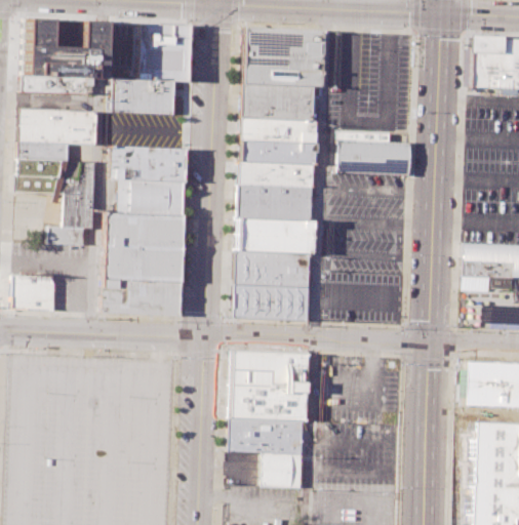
[(25,21),(49,22),(49,49),(78,50),(79,24),(104,25),(102,82),(100,82),(23,79),(25,21)]
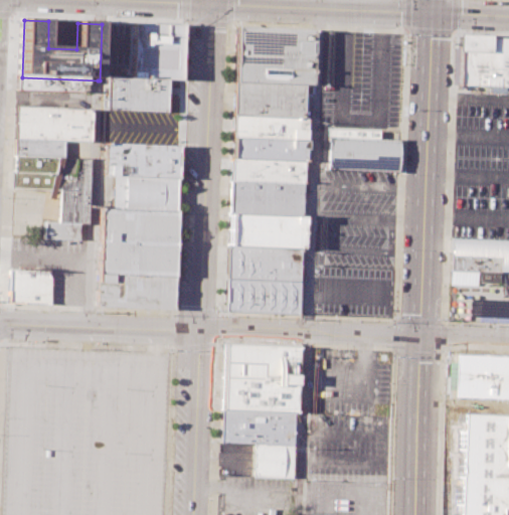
[(138,23),(110,21),(109,76),(113,77),(135,78),(138,23)]
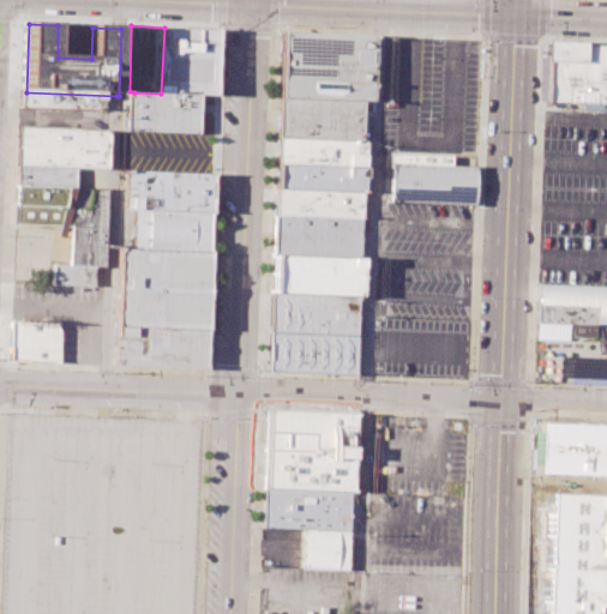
[(223,30),(221,96),(206,96),(161,94),(164,28),(223,30)]
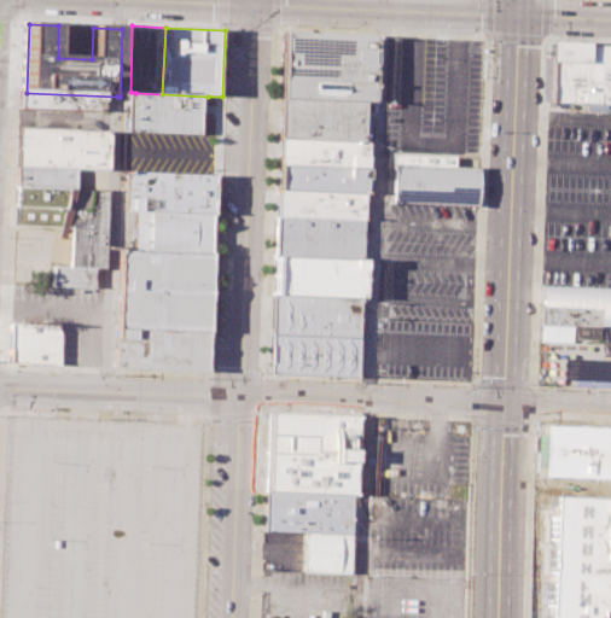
[(287,29),(385,33),(382,101),(372,101),(285,98),(287,29)]
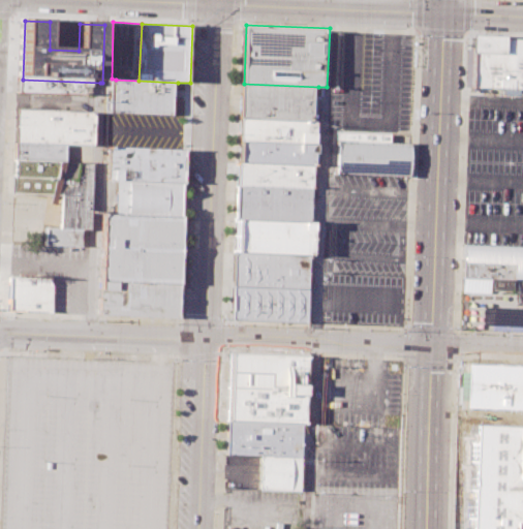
[(474,89),(522,91),(522,39),(508,39),(508,37),(473,35),(473,55),(475,55),(474,89)]
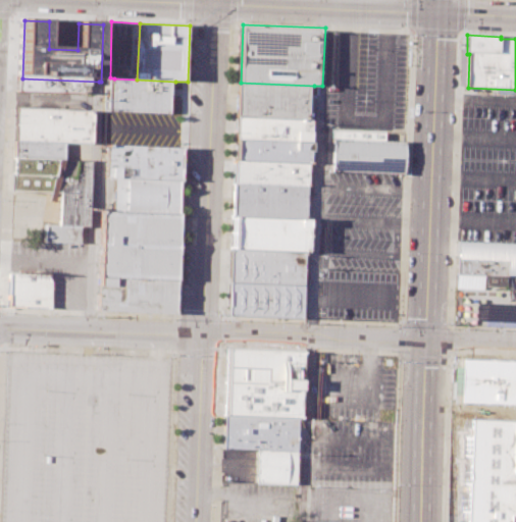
[(22,79),(21,92),(99,94),(99,82),(22,79)]
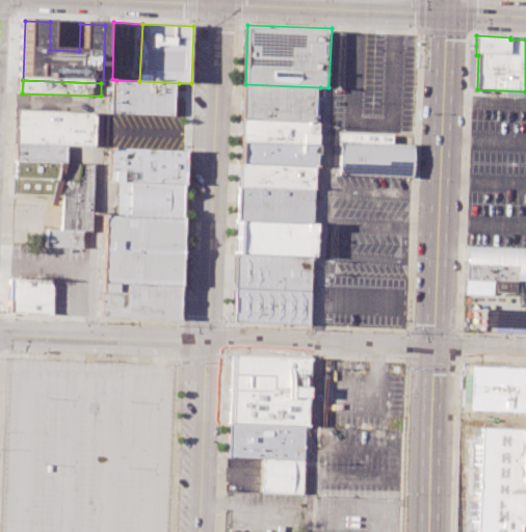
[(179,83),(178,114),(115,112),(116,80),(139,81),(179,83)]
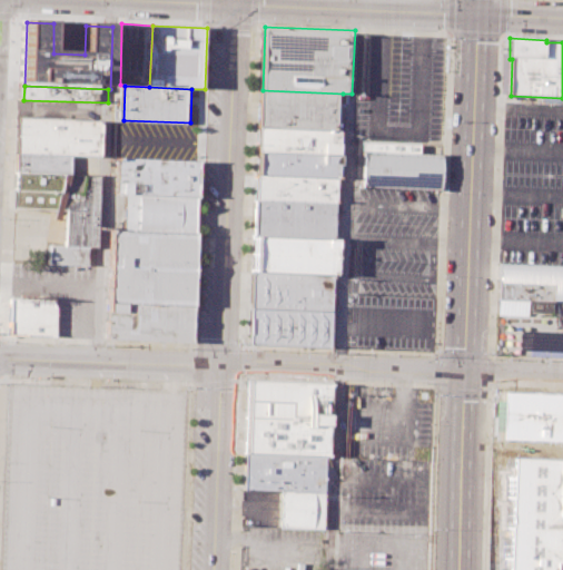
[(263,90),(262,125),(342,128),(343,94),(263,90)]
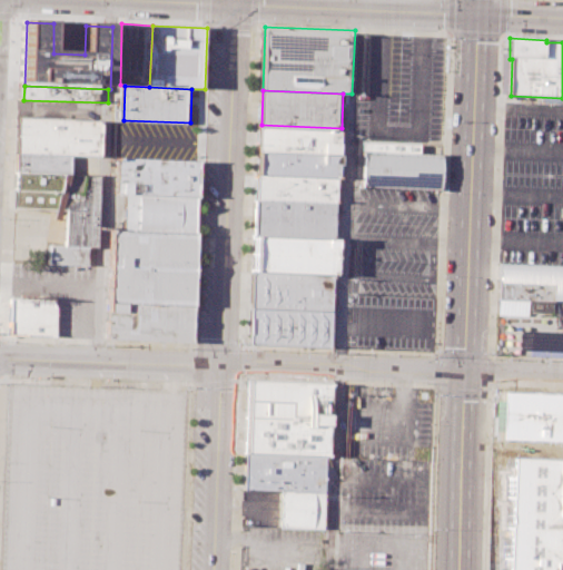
[(21,118),(21,153),(76,154),(106,155),(107,120),(21,118)]
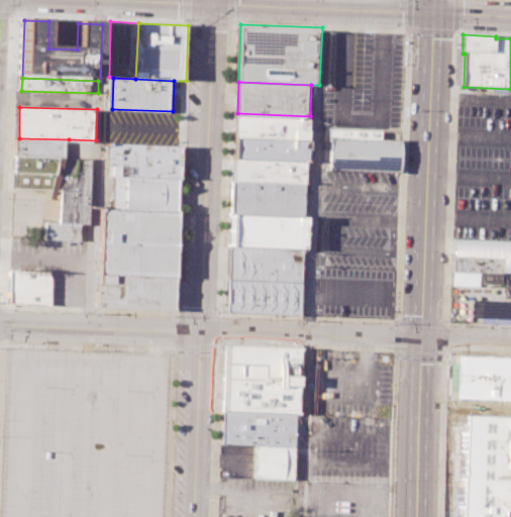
[(237,113),(236,137),(310,140),(313,140),(314,117),(310,116),(237,113)]
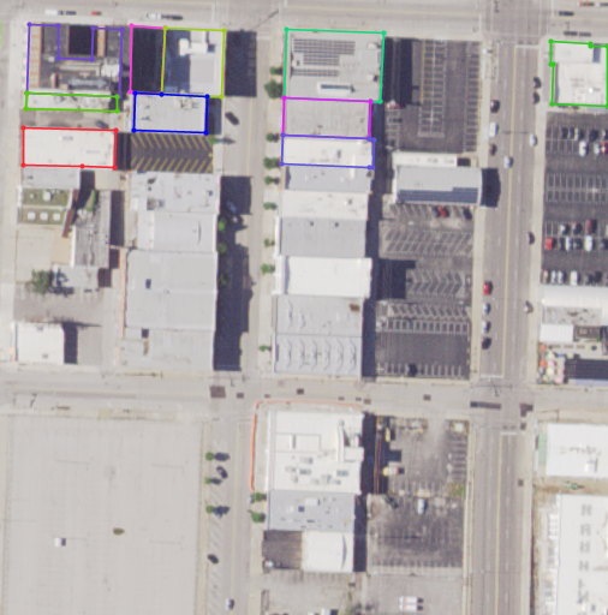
[(483,166),(482,207),(462,206),(400,203),(397,203),(398,154),(458,156),(458,165),(483,166)]
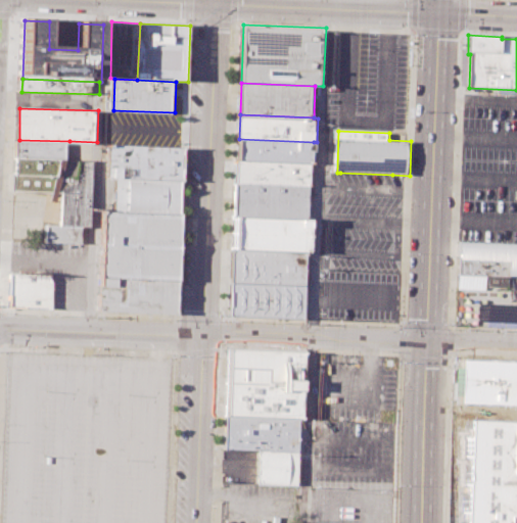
[(239,139),(238,161),(314,164),(314,142),(239,139)]
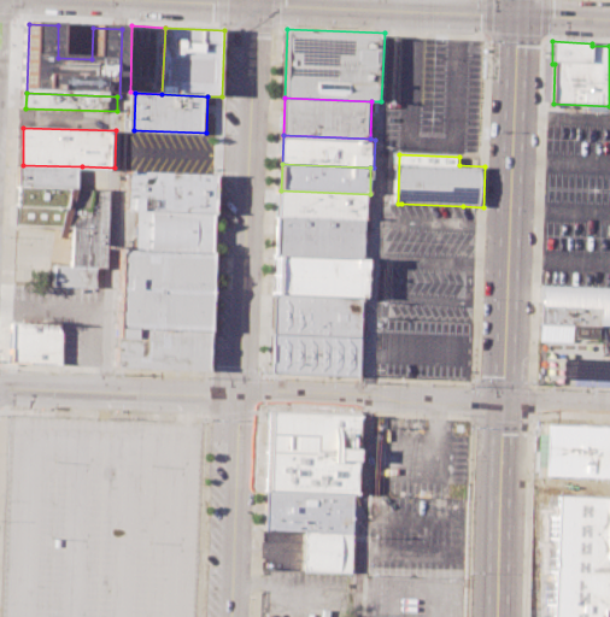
[(23,165),(22,187),(81,189),(82,166),(23,165)]
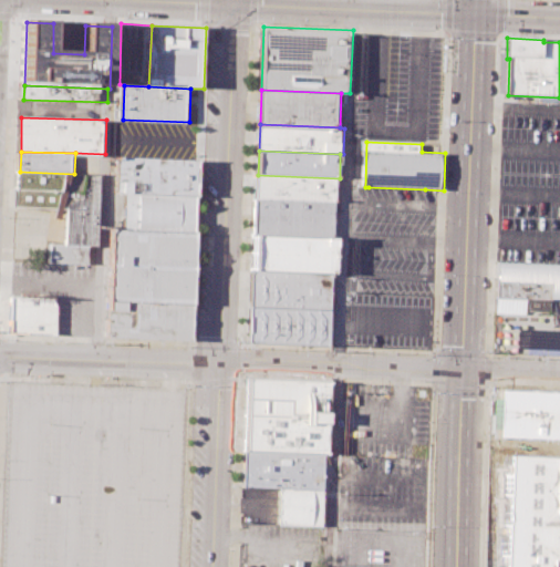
[(200,198),(201,162),(122,157),(122,158),(120,195),(131,195),(200,198)]
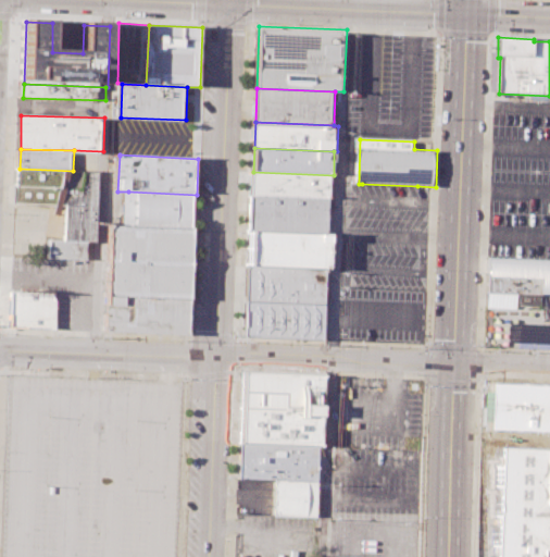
[(20,169),(19,203),(70,205),(69,240),(90,242),(100,242),(102,172),(73,171),(20,169)]
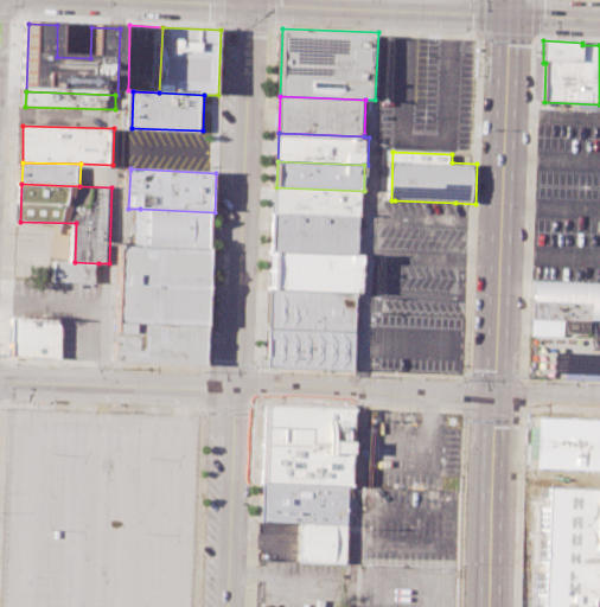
[(275,250),(276,187),(364,191),(361,254),(275,250)]
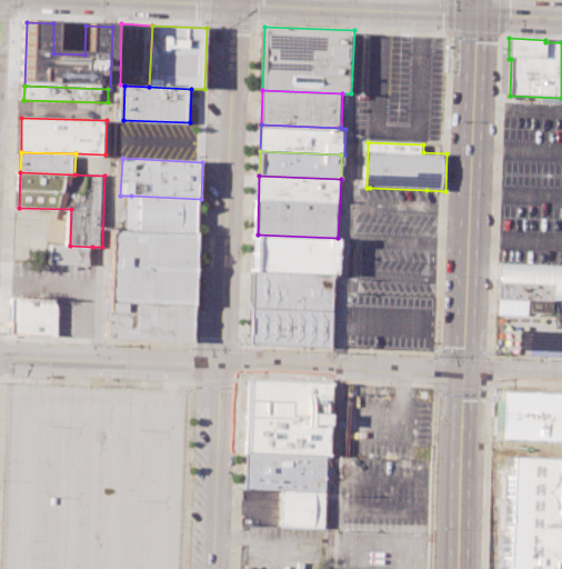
[(427,190),(427,219),(369,218),(370,188),(427,190)]
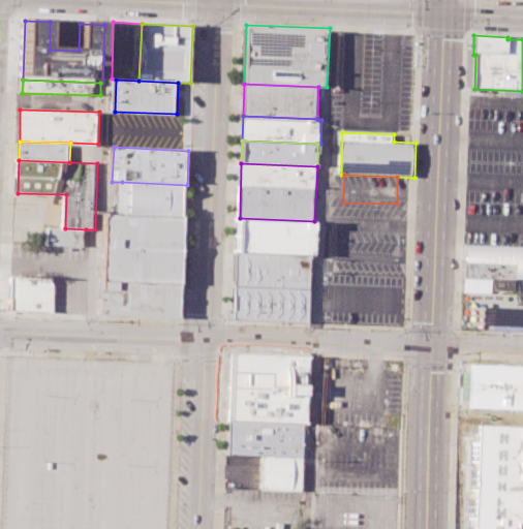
[(185,218),(187,185),(122,182),(121,216),(185,218)]
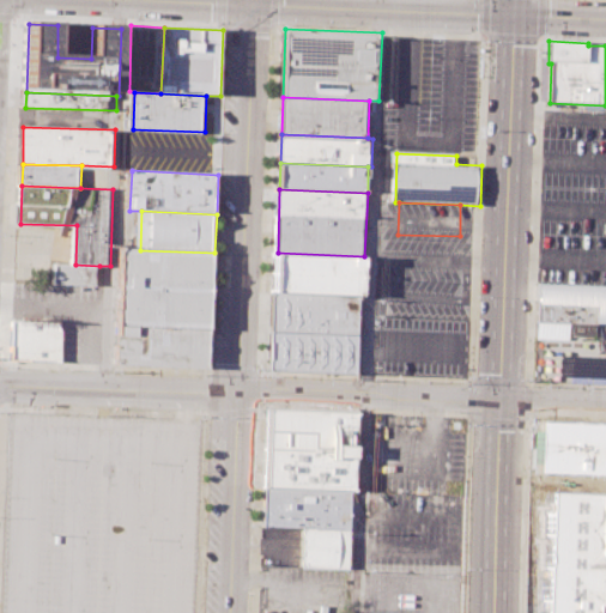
[(212,331),(214,253),(140,250),(125,250),(121,327),(212,331)]
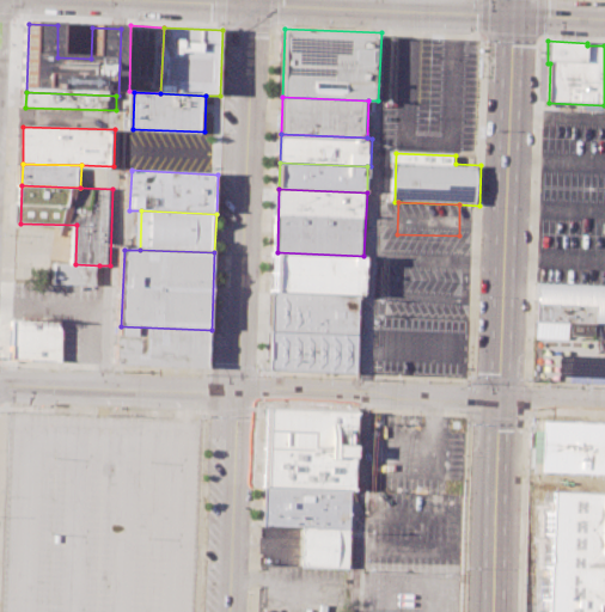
[(275,292),(277,252),(364,256),(367,255),(365,294),(362,295),(275,292)]
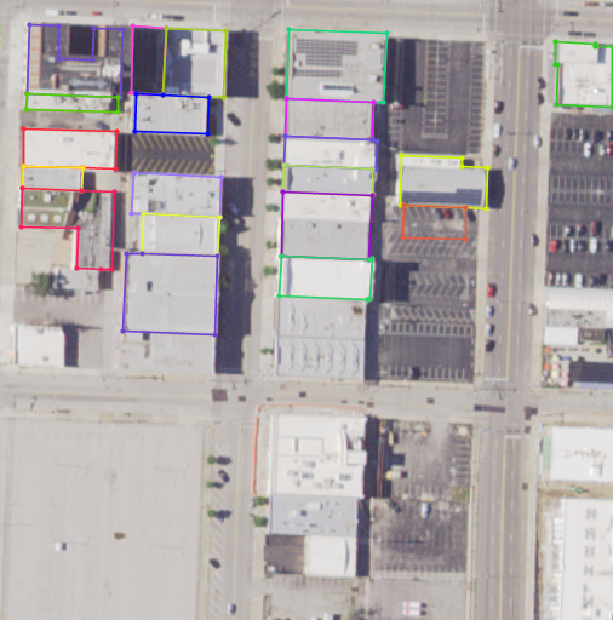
[(58,268),(57,281),(57,287),(99,288),(101,269),(76,268),(58,268)]
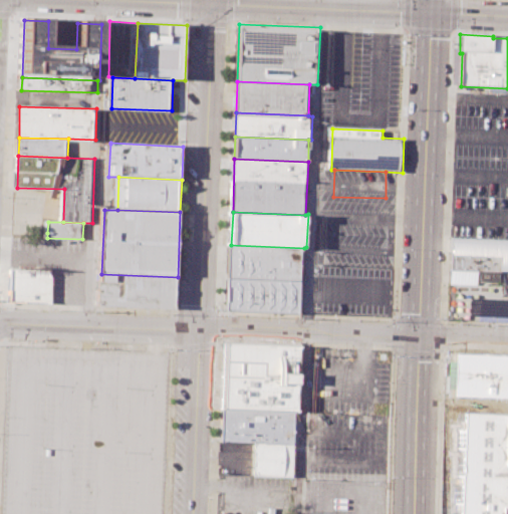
[(454,270),(507,270),(507,237),(456,237),(454,270)]
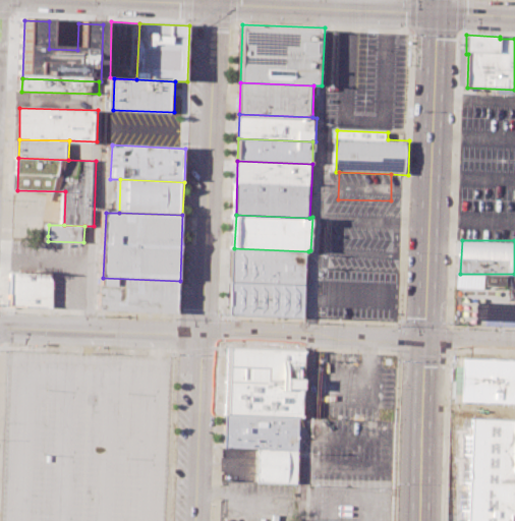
[(233,281),(234,248),(308,251),(307,284),(233,281)]
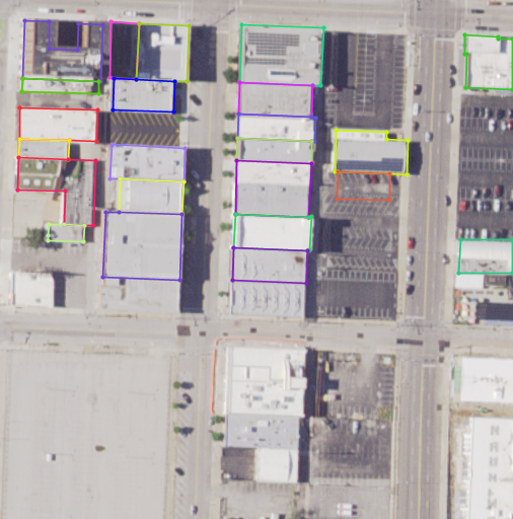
[(14,303),(15,272),(51,273),(56,279),(55,304),(14,303)]
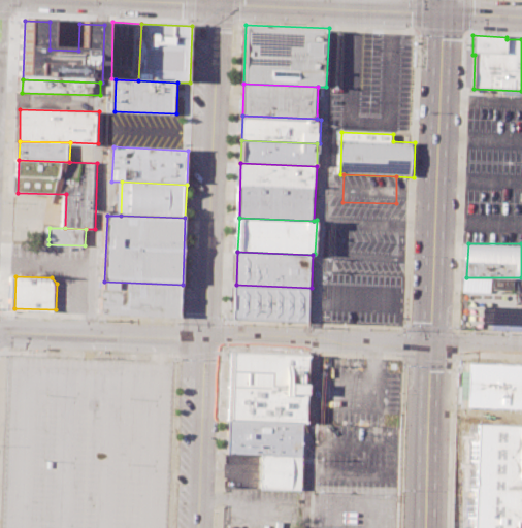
[(104,282),(103,314),(181,317),(183,285),(104,282)]
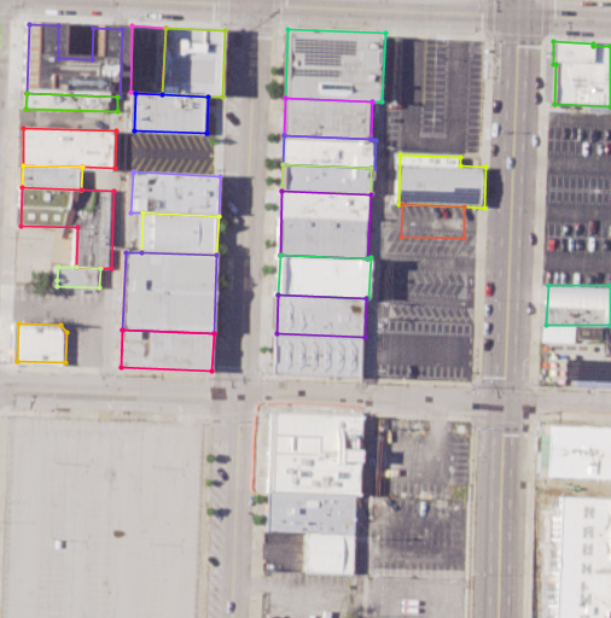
[(275,372),(364,374),(365,337),(277,333),(275,372)]
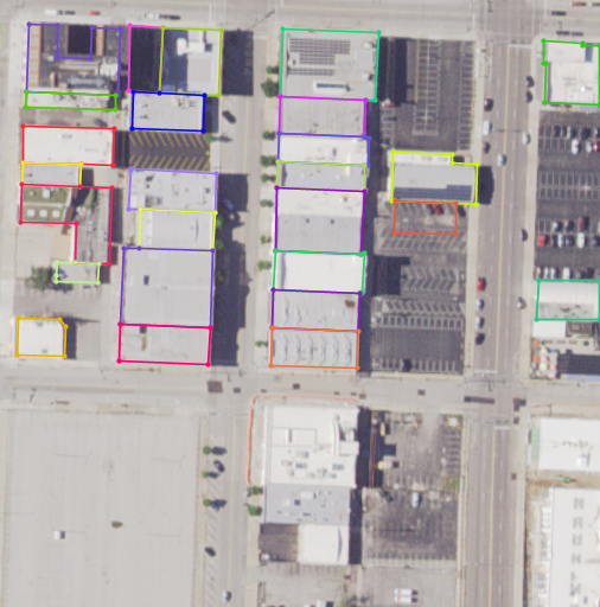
[(269,406),(356,409),(352,486),(267,484),(269,406)]
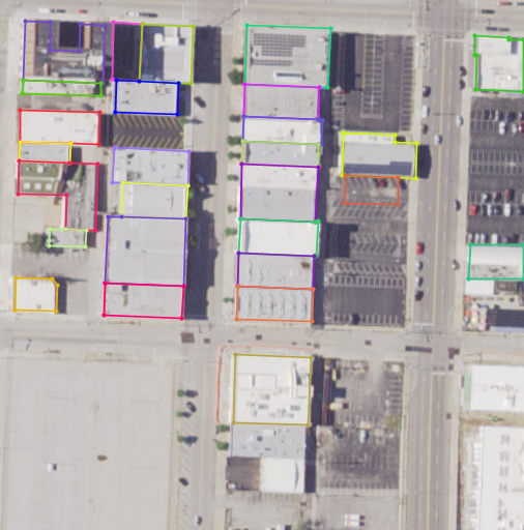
[(523,365),(466,363),(464,410),(523,412),(523,365)]
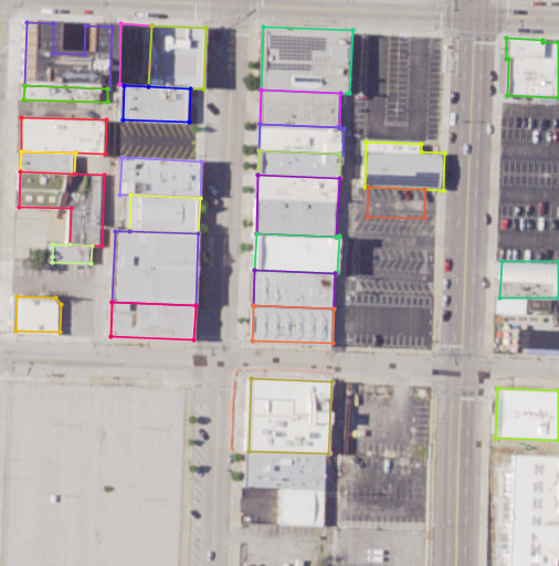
[(249,451),(248,486),(281,486),(326,488),(328,453),(249,451)]
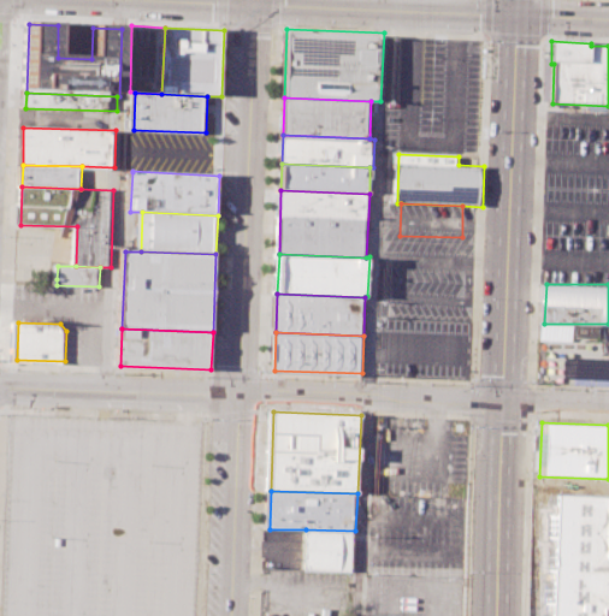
[(553,493),(548,615),(597,615),(598,608),(608,608),(608,557),(603,557),(605,496),(553,493)]
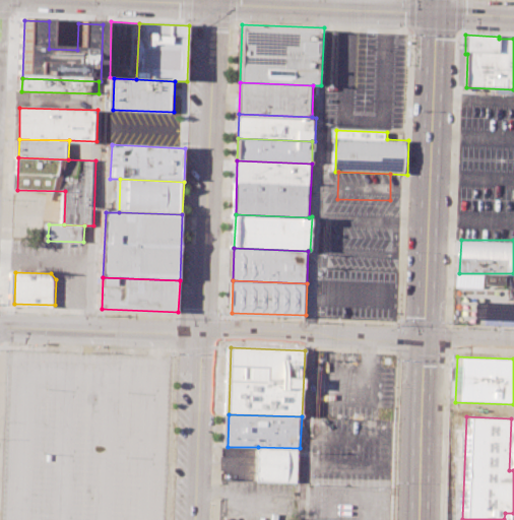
[(300,448),(299,482),(258,480),(258,447),(300,448)]
